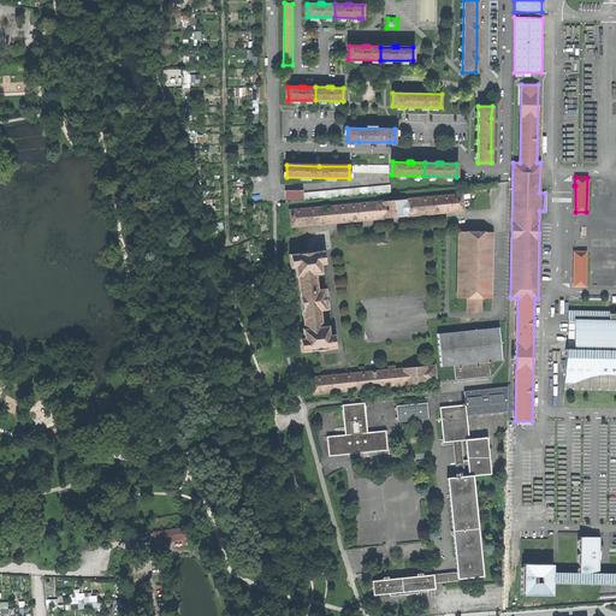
[(391,193),(390,184),(300,193),(301,201),(391,193)]
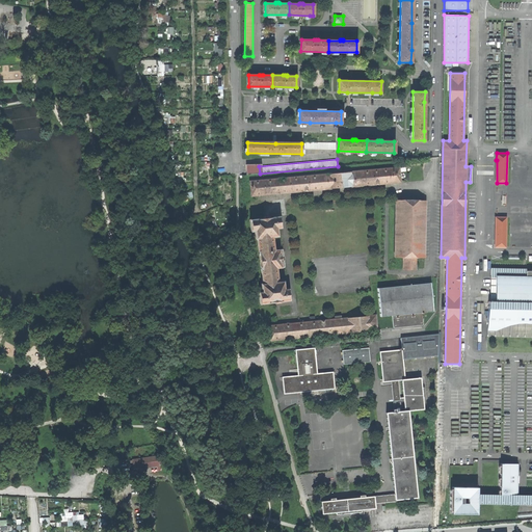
[(251,195),(401,182),(399,167),(250,181),(251,195)]
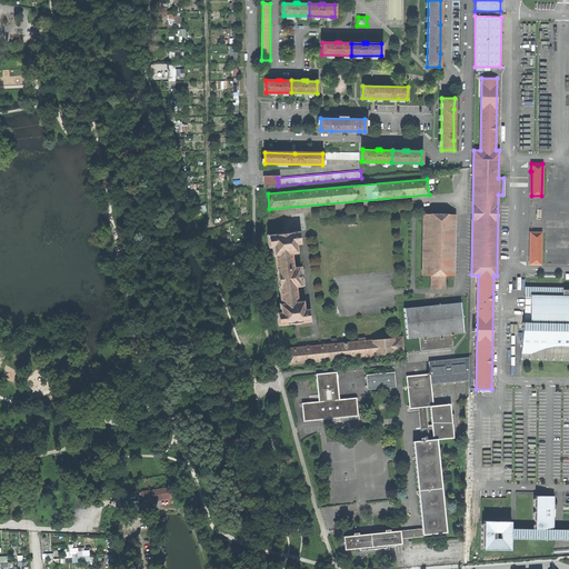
[(441,213),(423,213),(421,275),(431,275),(430,288),(445,288),(445,275),(453,276),(456,215),(441,213)]
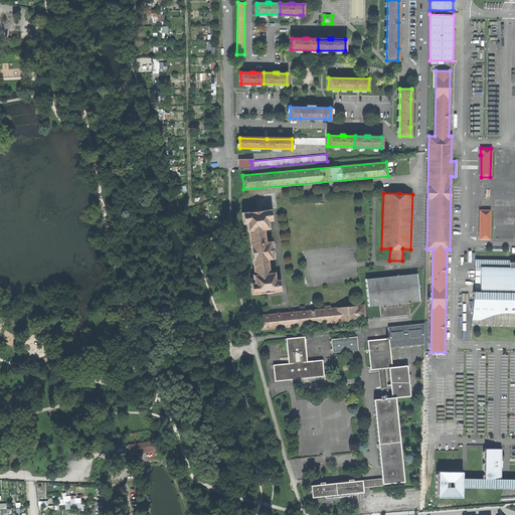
[(272,291),(281,290),(279,279),(276,280),(275,272),(270,273),(268,259),(276,258),(274,241),(266,242),(265,228),(270,228),(269,220),(272,220),(271,208),(262,209),(255,209),(256,210),(242,212),(243,223),(246,223),(247,230),(249,230),(254,274),(252,275),(253,282),(250,282),(251,293),(266,292),(267,293),(272,292),(272,291)]
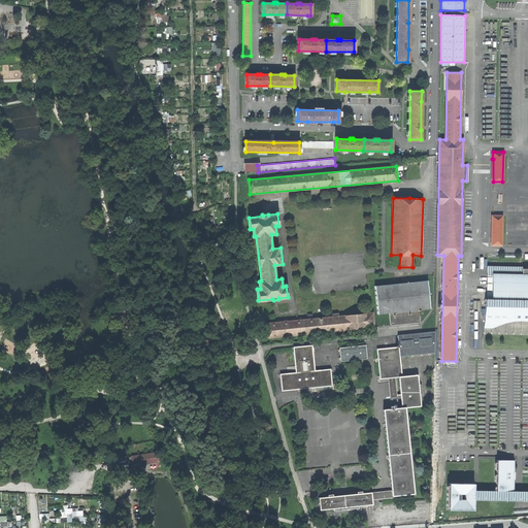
[(491,245),(501,245),(502,216),(492,215),(492,237),(491,237),(491,245)]
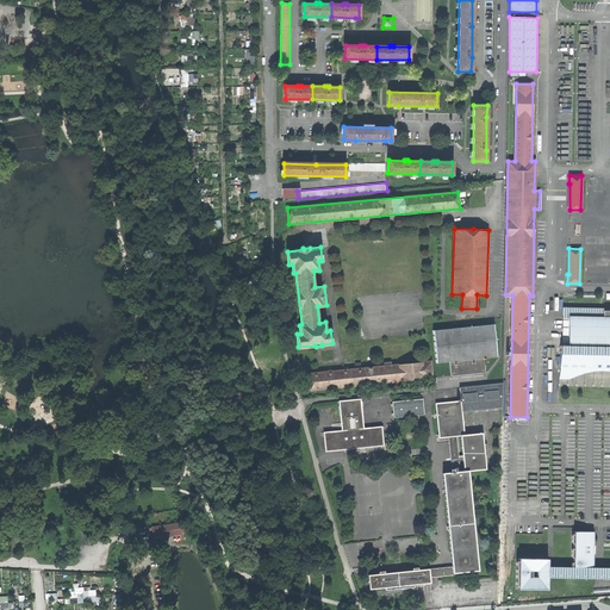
[(562,347),(561,347),(560,381),(570,381),(578,378),(585,375),(597,373),(604,372),(609,372),(609,311),(603,311),(604,310),(564,309),(562,347)]
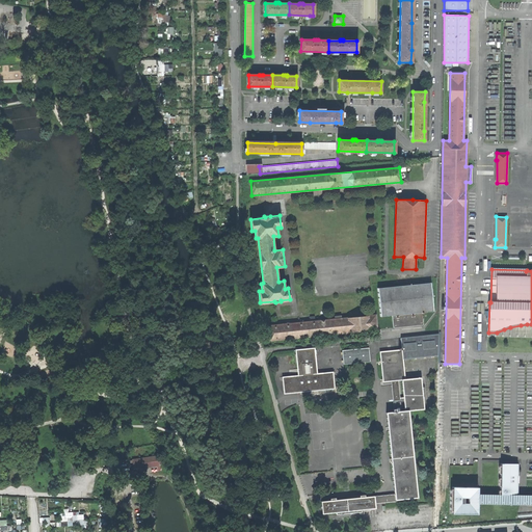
[(393,328),(424,324),(422,311),(433,310),(430,284),(376,290),(379,317),(391,315),(393,328)]
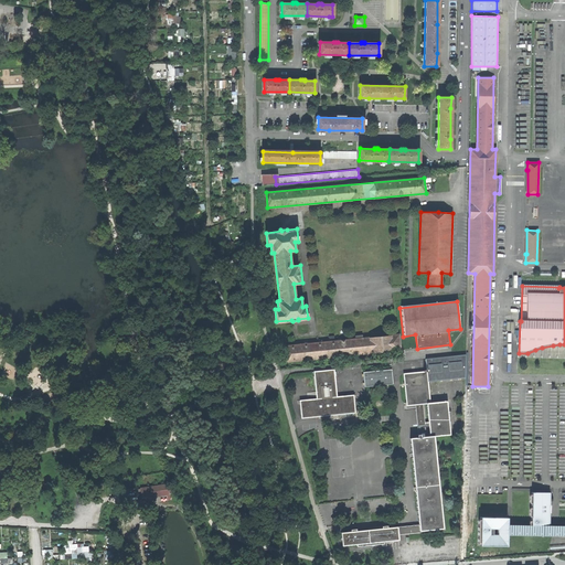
[(287,361),(401,350),(398,334),(362,338),(361,336),(355,336),(355,339),(285,345),(287,361)]
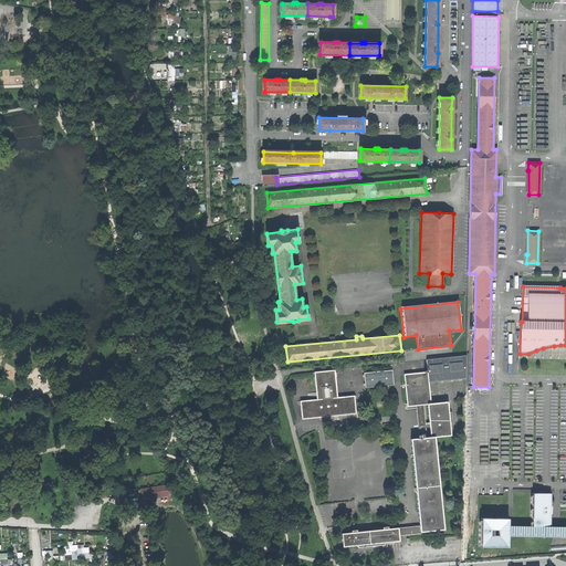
[(427,359),(428,369),(429,381),(467,378),(467,355),(427,359)]
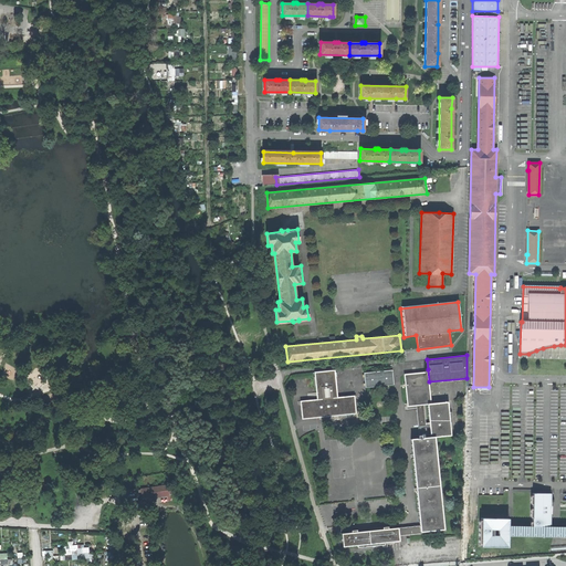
[(366,387),(395,384),(392,369),(388,370),(387,366),(383,367),(384,370),(365,373),(366,387)]
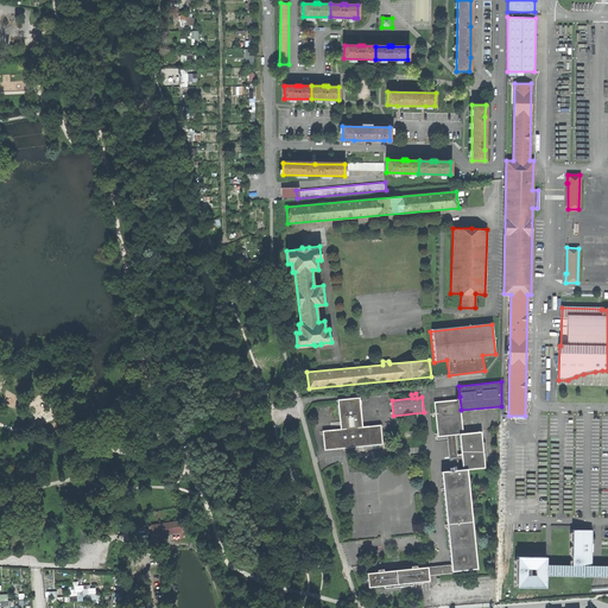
[(363,426),(360,397),(339,399),(341,429),(323,430),(325,449),(382,443),(381,424),(363,426)]
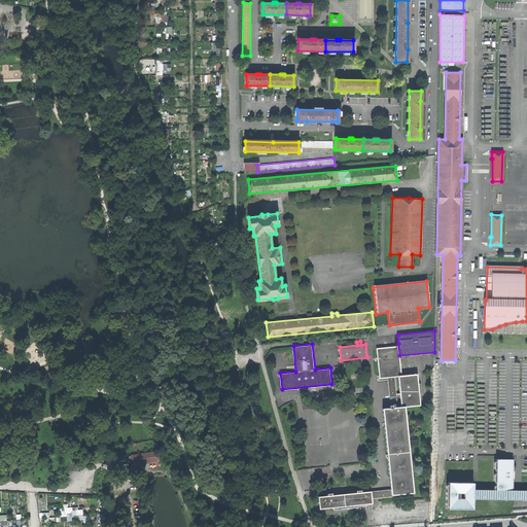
[(388,377),(398,376),(401,376),(399,355),(398,344),(396,345),(396,347),(377,349),(380,378),(388,377)]
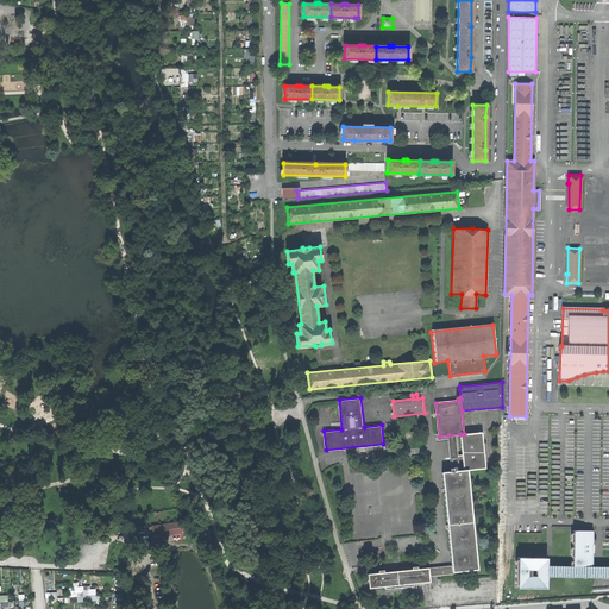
[(460,434),(464,470),(468,470),(487,468),(483,433),(464,434),(460,434)]
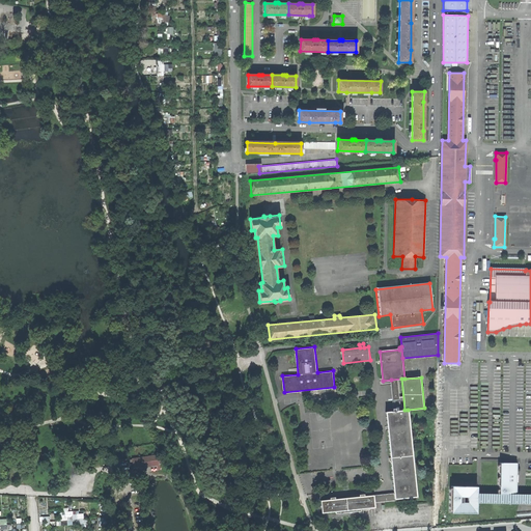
[(391,380),(394,408),(395,408),(396,411),(404,410),(401,379),(391,380)]
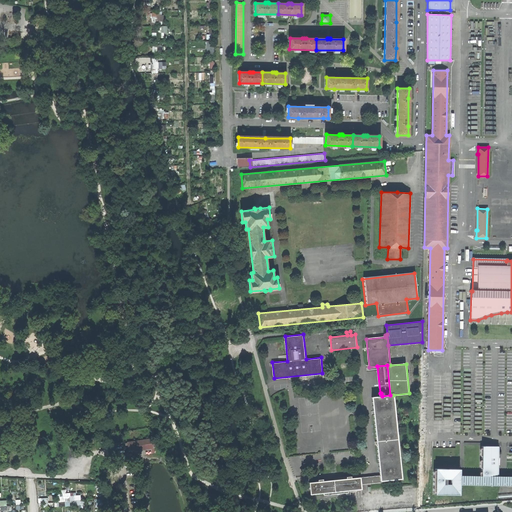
[(372,397),(380,476),(381,480),(402,478),(393,395),(390,395),(382,396),(381,393),(380,393),(379,393),(379,396),(372,397)]
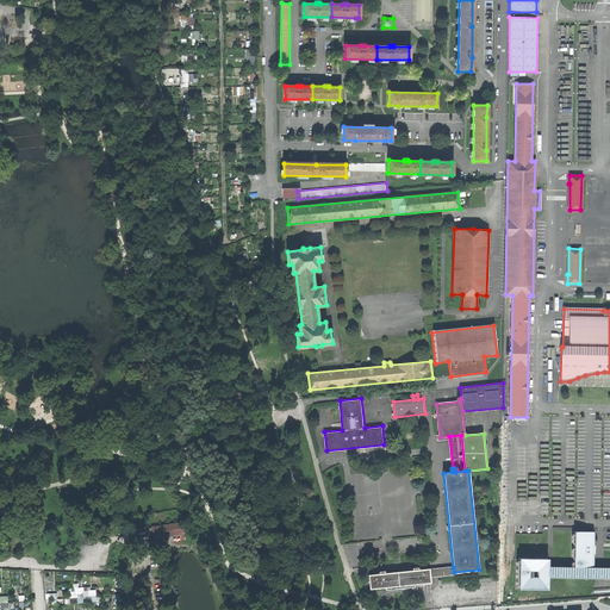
[(151,539),(182,534),(180,523),(150,527),(151,539)]
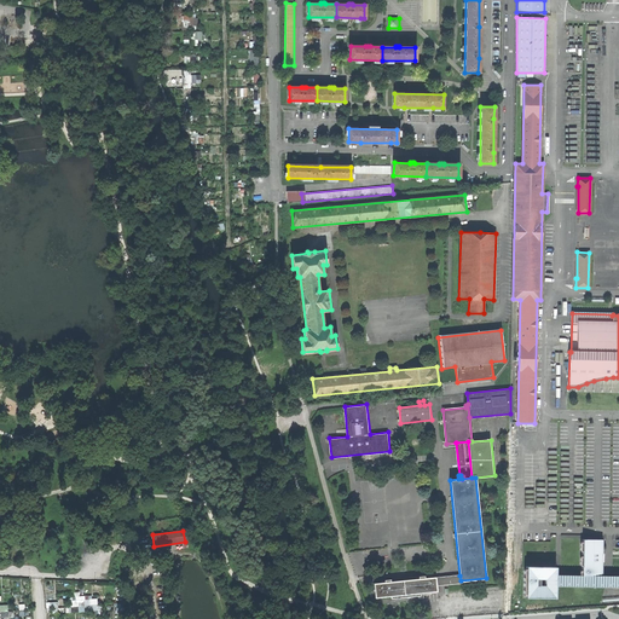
[(609,586),(618,586),(618,576),(609,576),(603,576),(605,539),(583,538),(583,542),(580,542),(580,551),(583,551),(583,555),(580,555),(580,566),(582,566),(582,570),(580,570),(580,576),(559,574),(559,566),(527,566),(527,568),(525,568),(525,594),(526,594),(526,597),(557,597),(557,585),(609,586)]
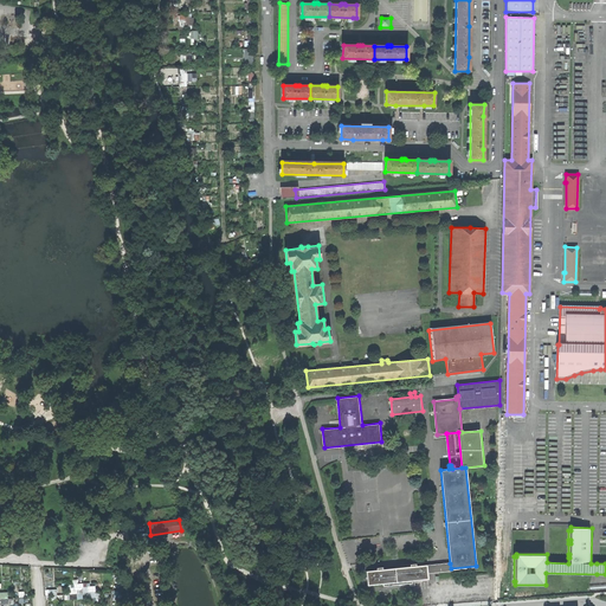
[(426,566),(426,565),(416,566),(416,563),(410,563),(411,566),(382,569),(382,567),(376,567),(376,569),(367,571),(368,585),(384,584),(384,586),(393,585),(410,582),(410,580),(416,580),(427,579),(427,572),(426,566)]
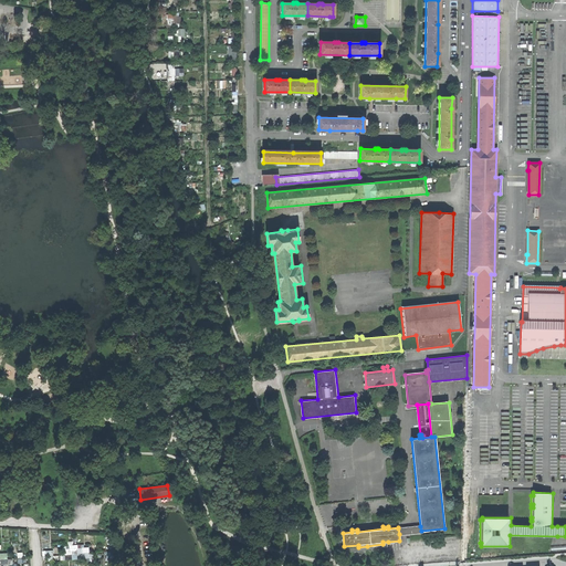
[(84,547),(84,544),(65,545),(65,559),(91,559),(91,547),(84,547)]
